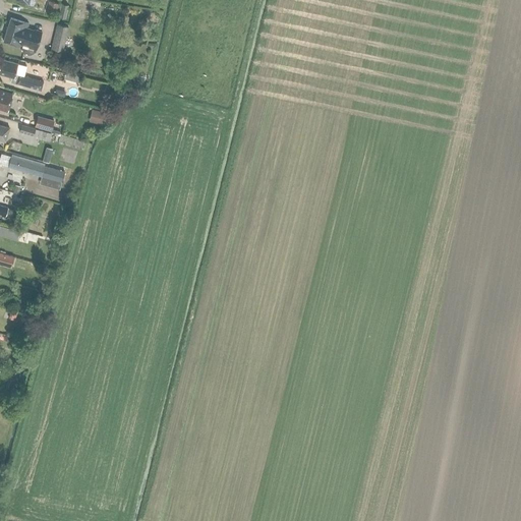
[(59,3),(50,1),(47,12),(57,14),(59,3)]
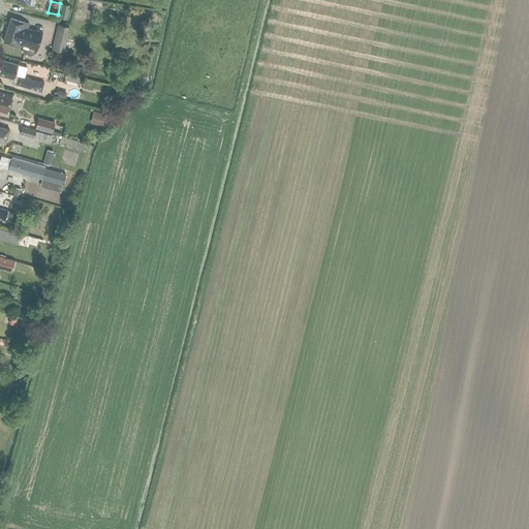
[(69,5),(63,4),(60,18),(67,20),(69,5)]
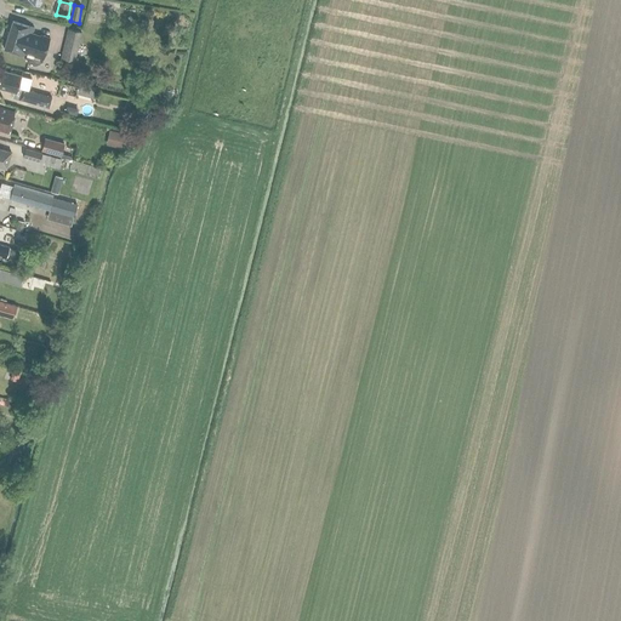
[(149,22),(142,20),(138,33),(146,35),(149,22)]
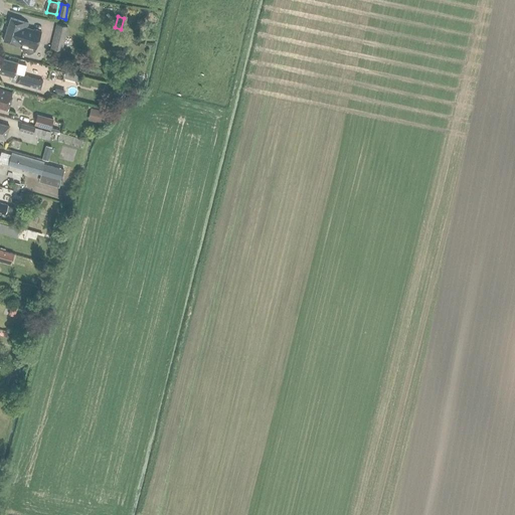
[(34,53),(35,49),(41,32),(27,27),(28,23),(10,18),(3,41),(20,46),(19,48),(23,53),(29,55),(34,53)]
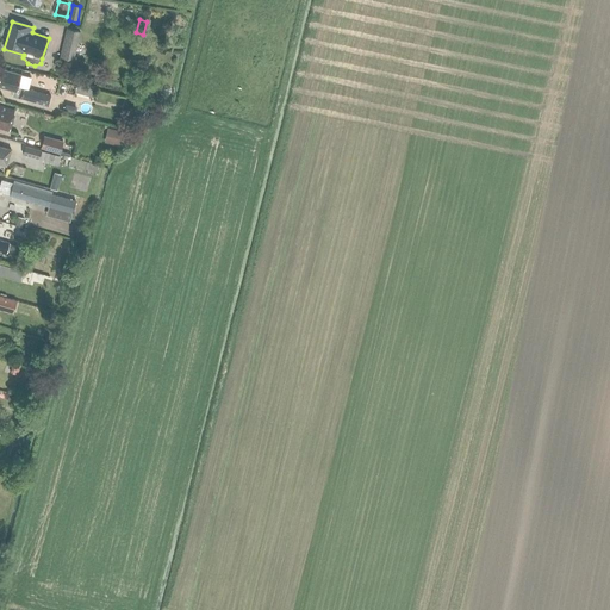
[(81,32),(67,29),(61,57),(74,61),(81,32)]
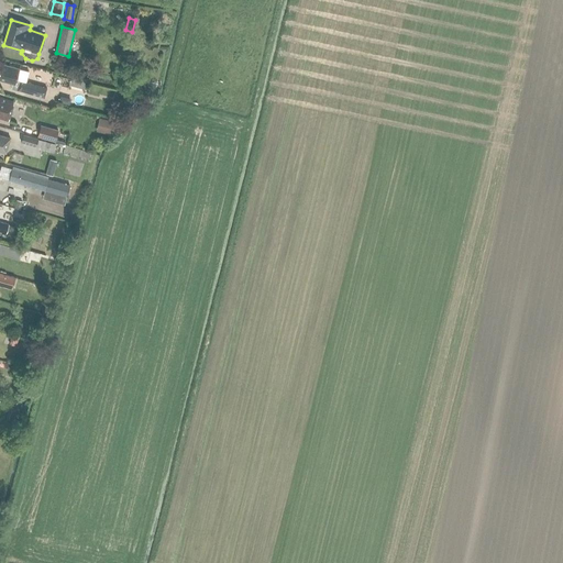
[(46,88),(17,80),(20,69),(0,64),(0,65),(0,79),(15,85),(19,86),(18,90),(44,98),(46,88)]
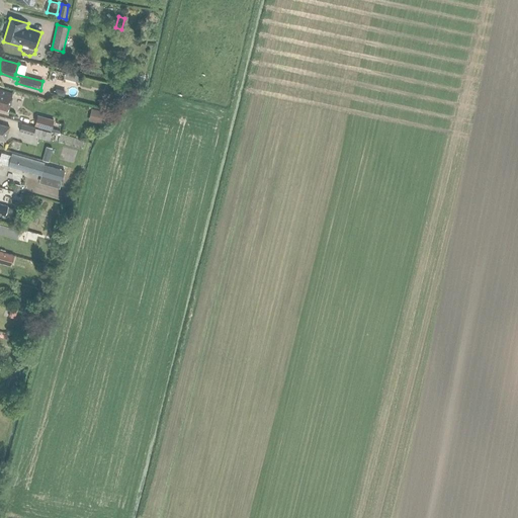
[(109,83),(107,91),(119,94),(121,86),(109,83)]
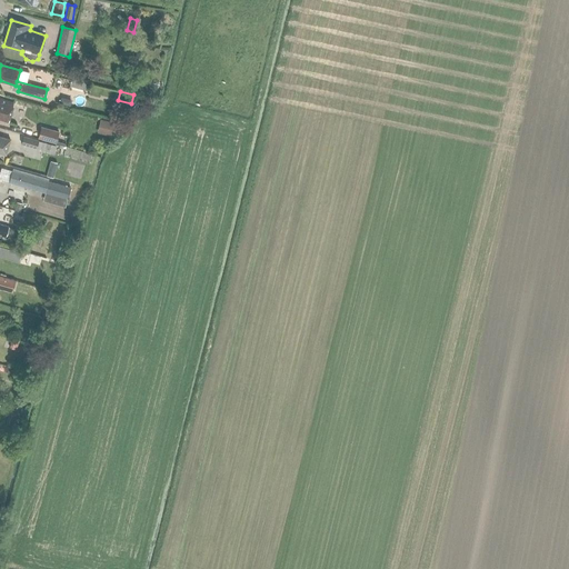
[(0,120),(9,122),(15,103),(0,99),(0,120)]
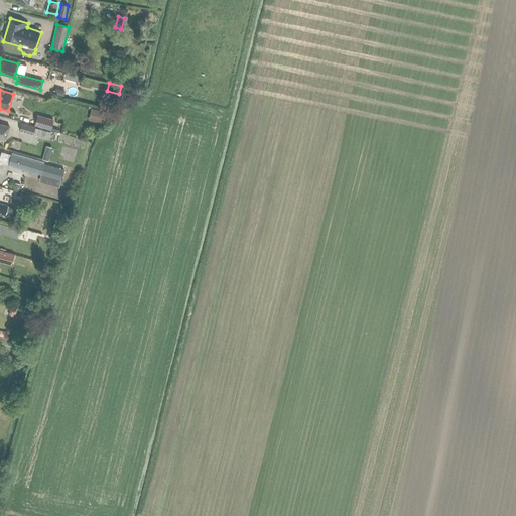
[(104,123),(108,110),(93,106),(90,119),(104,123)]
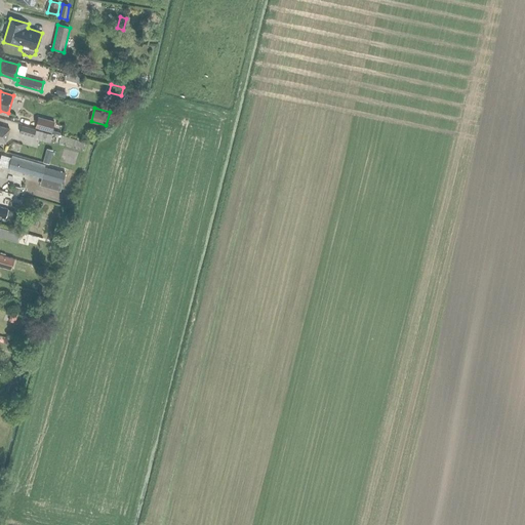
[(35,128),(51,132),(54,122),(38,117),(35,128)]
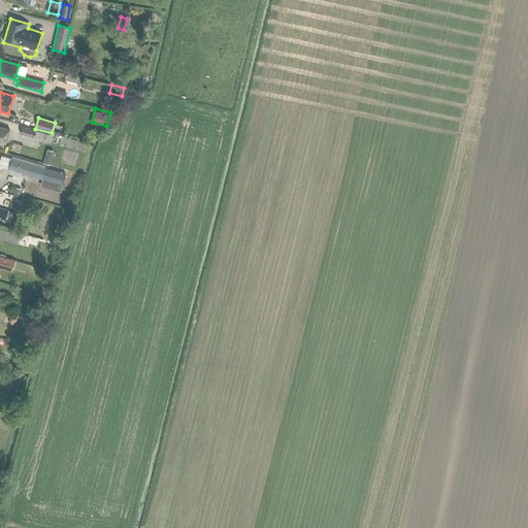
[(0,141),(5,143),(9,130),(0,127),(0,141)]
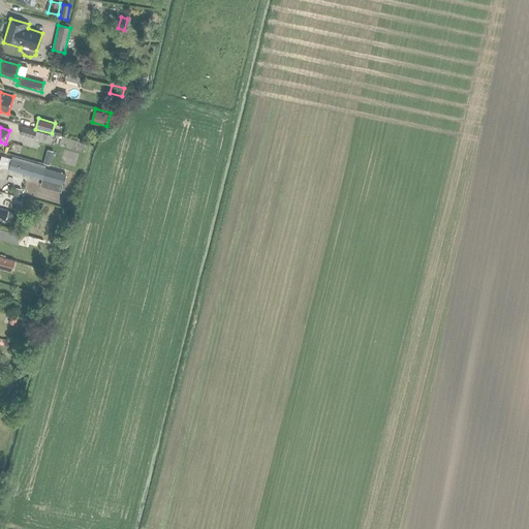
[(20,134),(51,144),(53,135),(22,127),(20,134)]
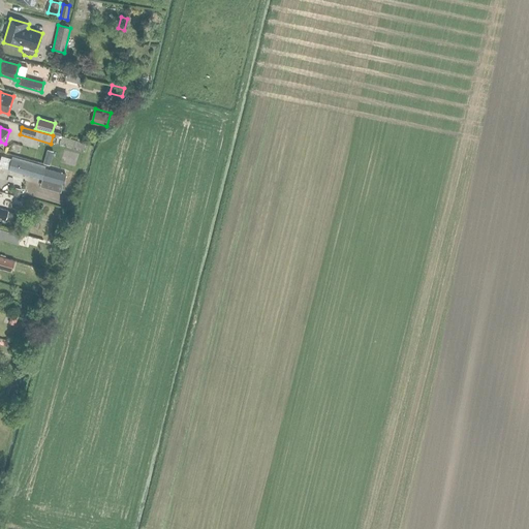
[(64,137),(63,146),(79,148),(80,139),(64,137)]
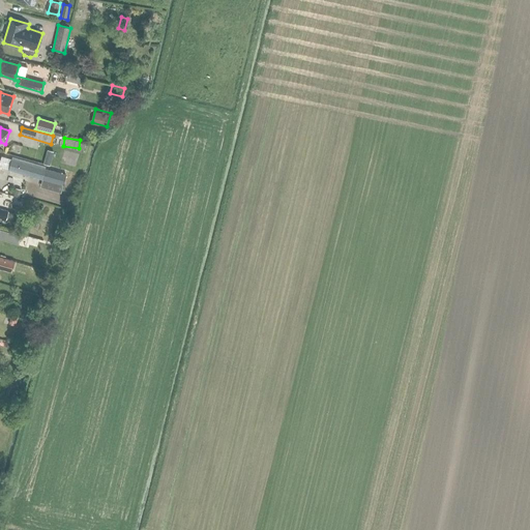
[(8,170),(42,180),(46,169),(11,158),(8,170)]
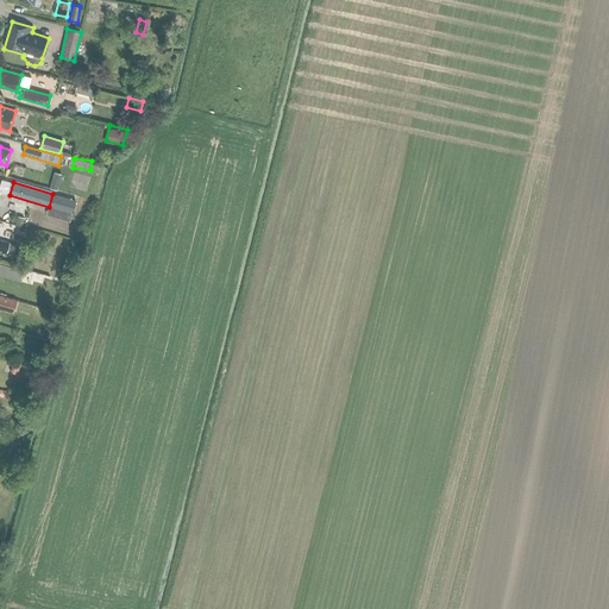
[(52,194),(49,207),(71,213),(76,201),(52,194)]
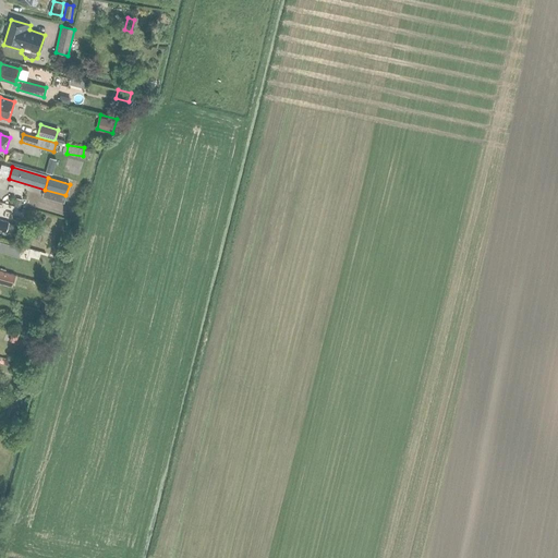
[(0,241),(0,251),(20,257),(23,249),(0,241)]
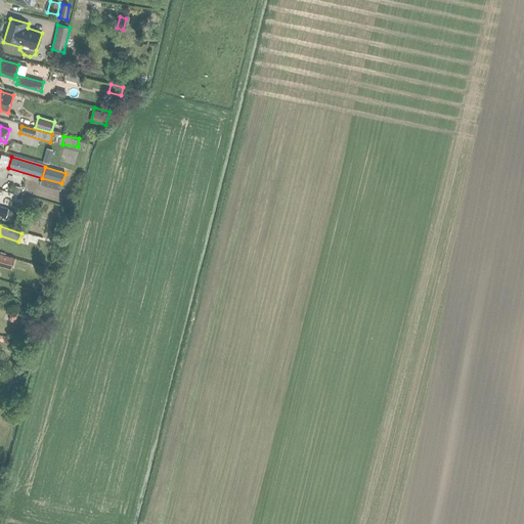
[(0,253),(0,265),(11,269),(14,258),(0,253)]
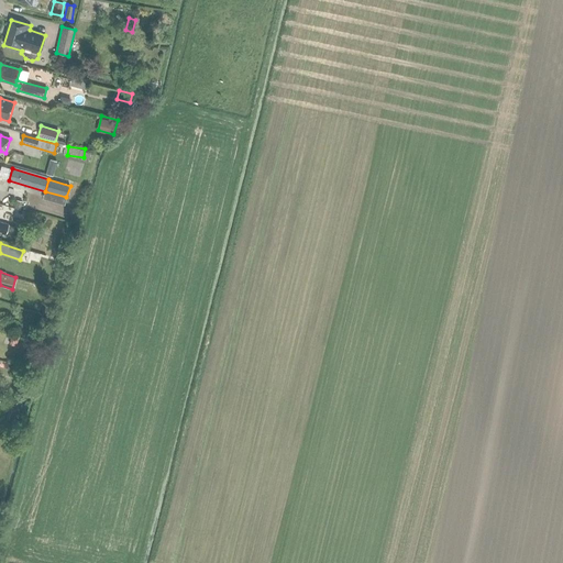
[(9,344),(15,346),(19,338),(12,335),(9,344)]
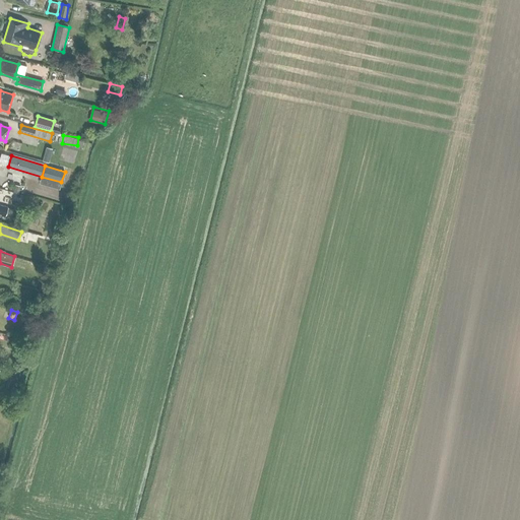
[(34,325),(26,322),(23,329),(31,332),(34,325)]
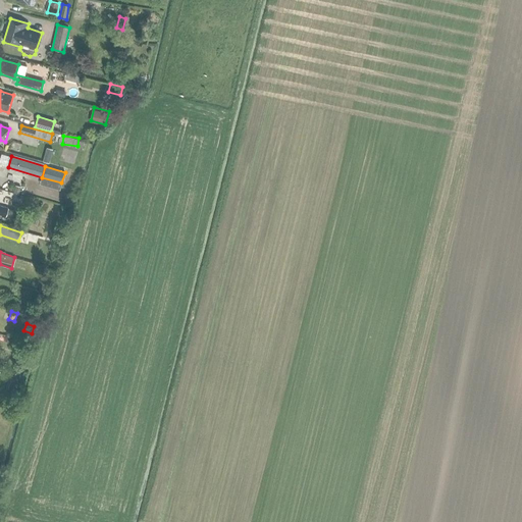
[(8,389),(10,393),(13,394),(17,393),(18,385),(17,383),(13,381),(10,383),(8,389)]
